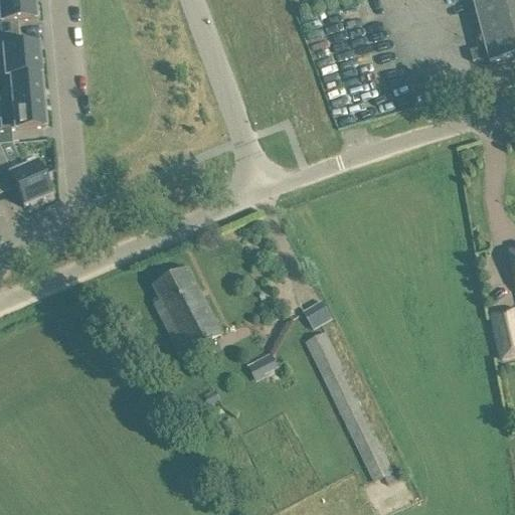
[(0,0),(0,38),(12,37),(11,24),(34,22),(32,0),(0,0)]
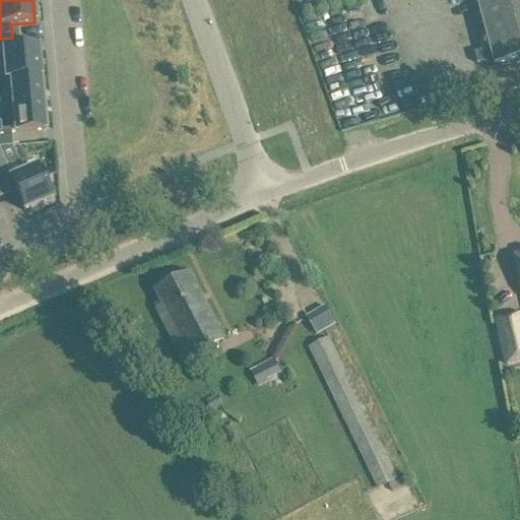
[(519,0),(477,0),(491,49),(475,53),(478,64),(494,60),(495,65),(519,58),(519,0)]
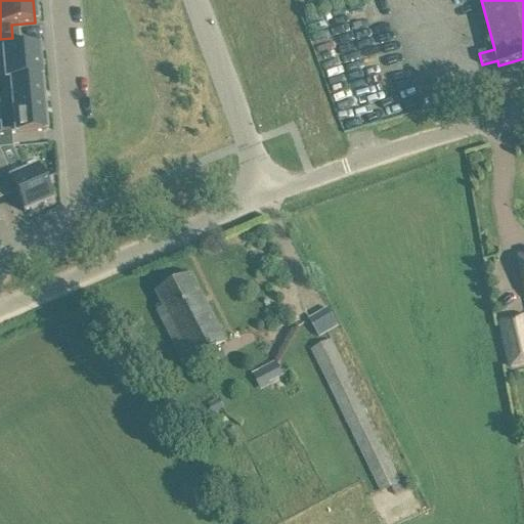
[(0,80),(40,77),(38,49),(13,51),(12,38),(0,39),(0,80)]
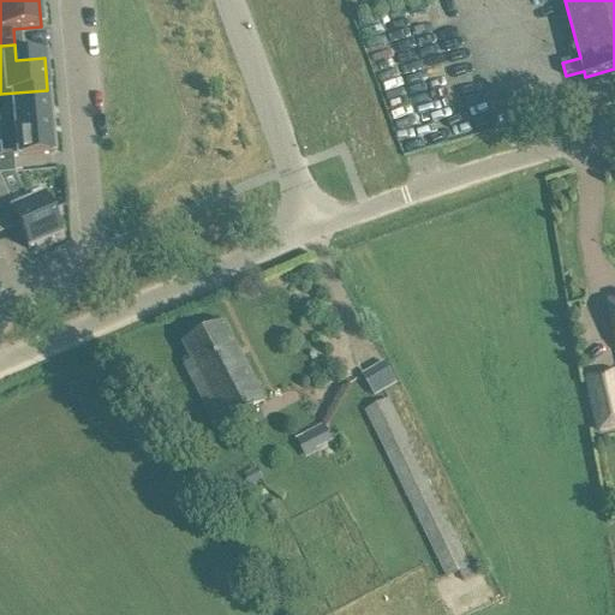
[(47,90),(0,94),(0,125),(49,121),(47,90)]
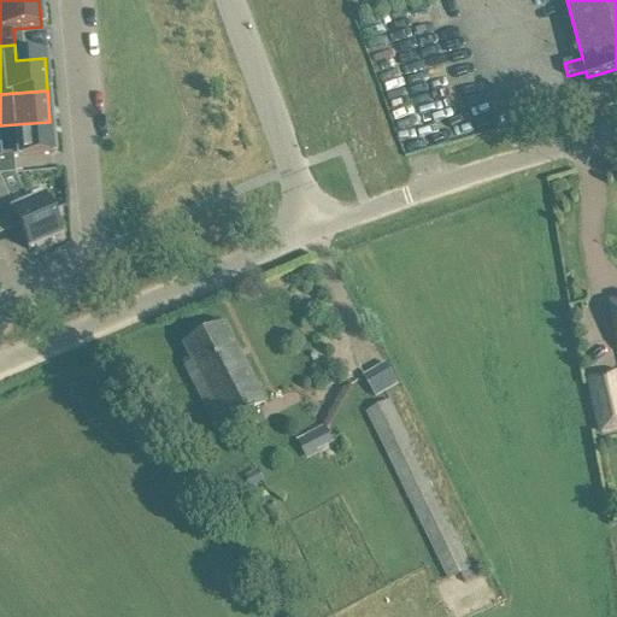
[(0,159),(0,177),(17,176),(16,158),(53,154),(50,122),(0,125),(0,157),(0,159)]
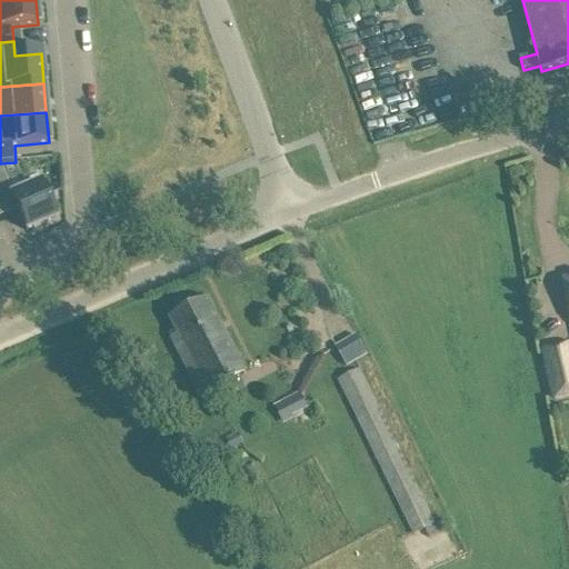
[(0,188),(0,208),(3,216),(17,210),(27,231),(56,219),(38,179),(10,190),(8,185),(0,188)]
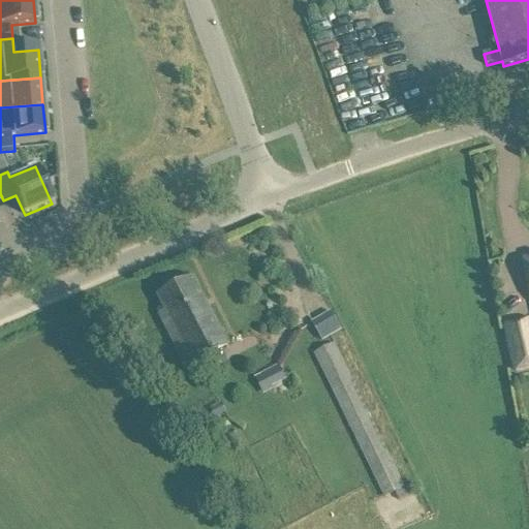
[(157,297),(165,311),(159,315),(168,333),(187,369),(228,347),(203,296),(193,278),(157,297)]
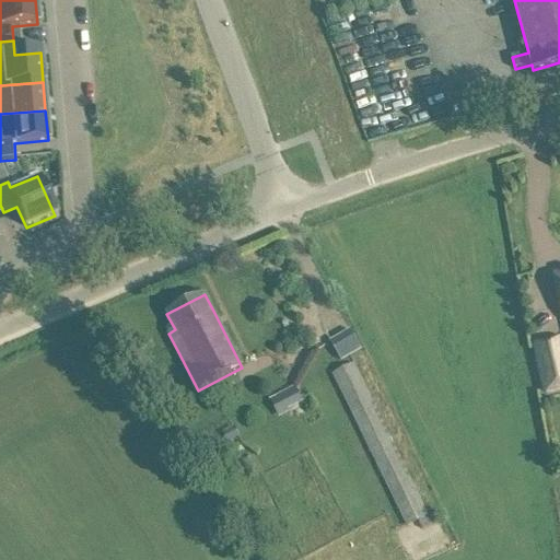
[(343,360),(366,348),(357,327),(334,340),(343,360)]
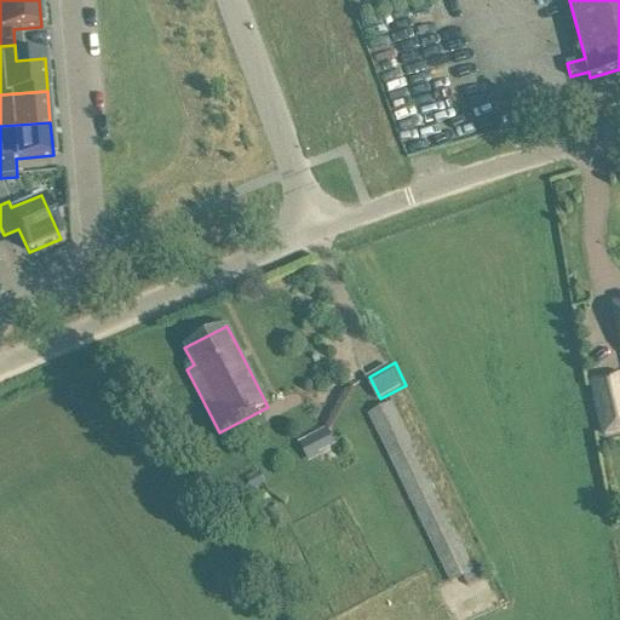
[(602,436),(619,431),(619,373),(587,382),(602,436)]
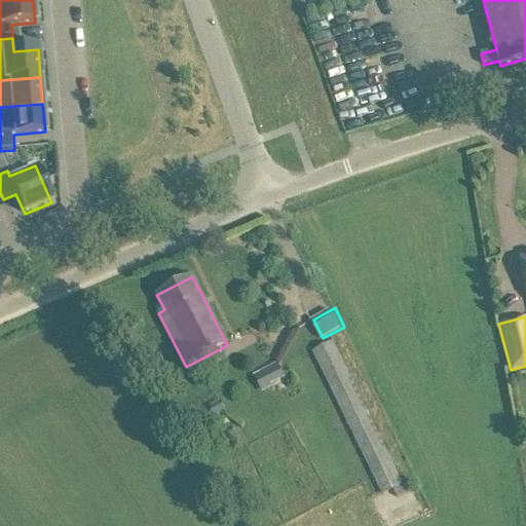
[(317,348),(380,495),(402,486),(339,339),(317,348)]
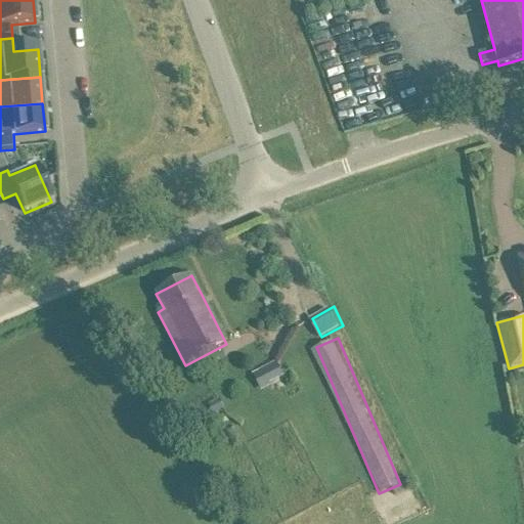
[(253,375),(261,390),(282,378),(274,363),(253,375)]
